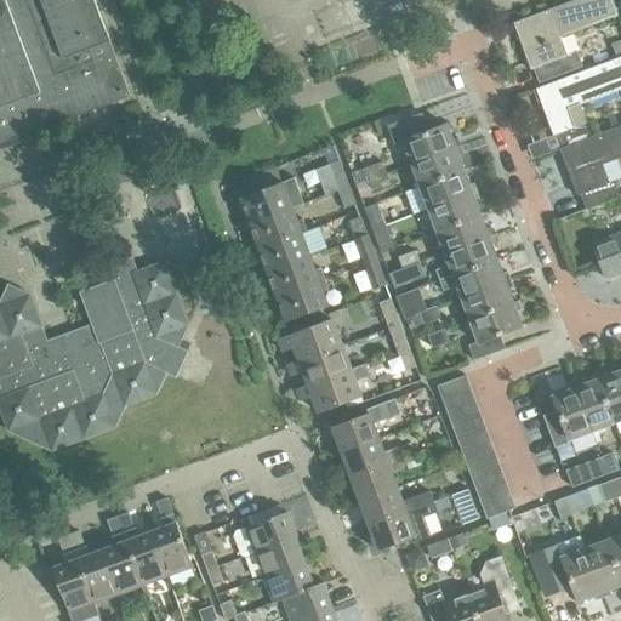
[(0,0),(0,144),(131,96),(110,41),(110,40),(95,0),(0,0)]
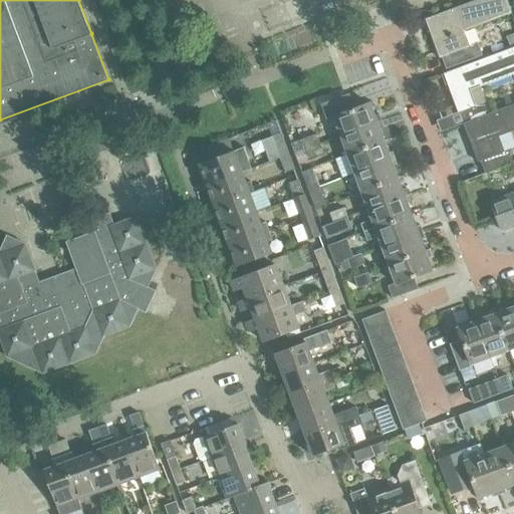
[(464,30),(479,25),(511,13),(506,0),(475,0),(426,19),(440,58),(443,57),(447,69),(482,56),(477,42),(470,45),(464,30)]
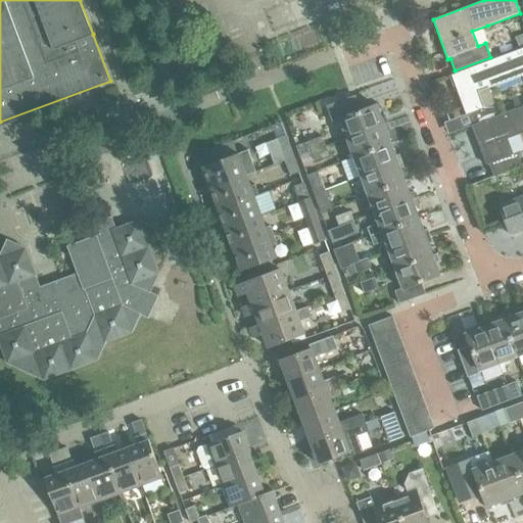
[(471,112),(475,125),(503,113),(498,101),(493,102),(488,88),(522,75),(522,48),(452,76),(453,79),(456,78),(469,113),(471,112)]
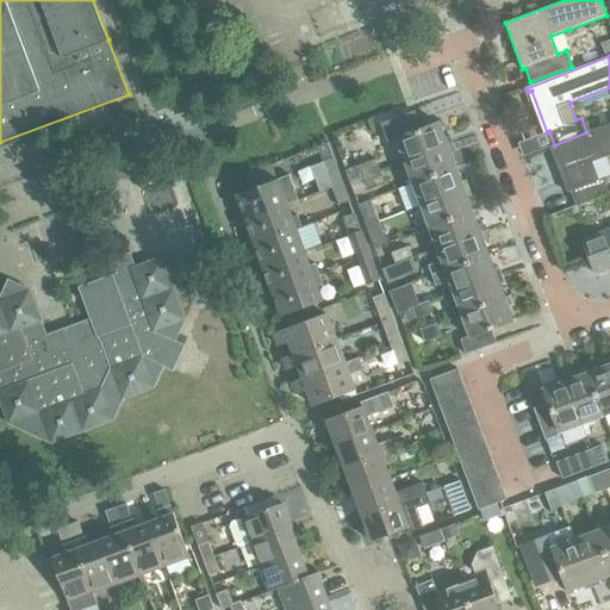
[(406,160),(454,142),(450,135),(446,136),(440,122),(422,128),(416,110),(381,122),(388,141),(398,137),(406,160)]
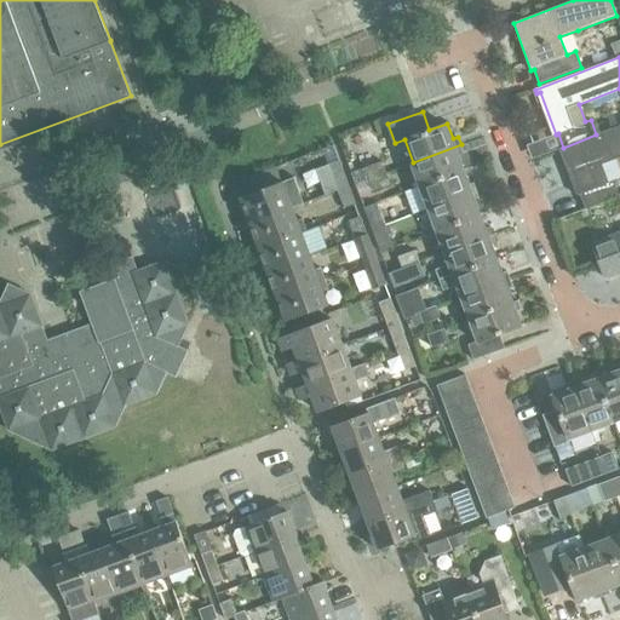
[(613,181),(608,182),(601,165),(619,156),(619,125),(596,135),(563,148),(557,149),(558,153),(562,153),(578,195),(580,195),(585,208),(619,196),(613,181)]
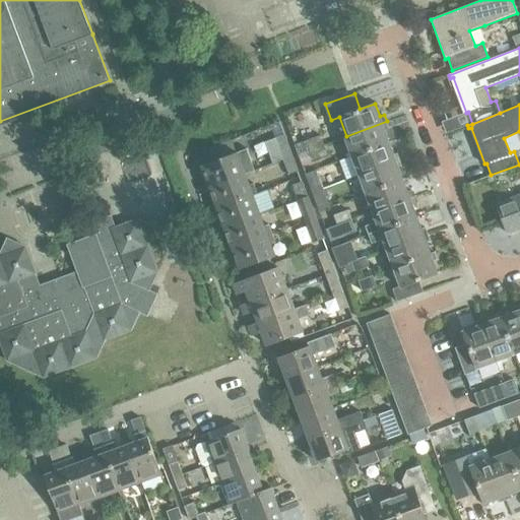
[(353,154),(389,141),(385,129),(389,128),(387,121),(346,136),(353,154)]
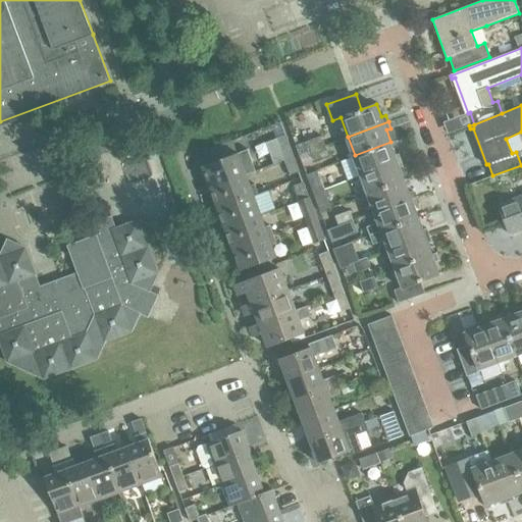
[(311,150),(325,145),(322,136),(308,141),(311,150)]
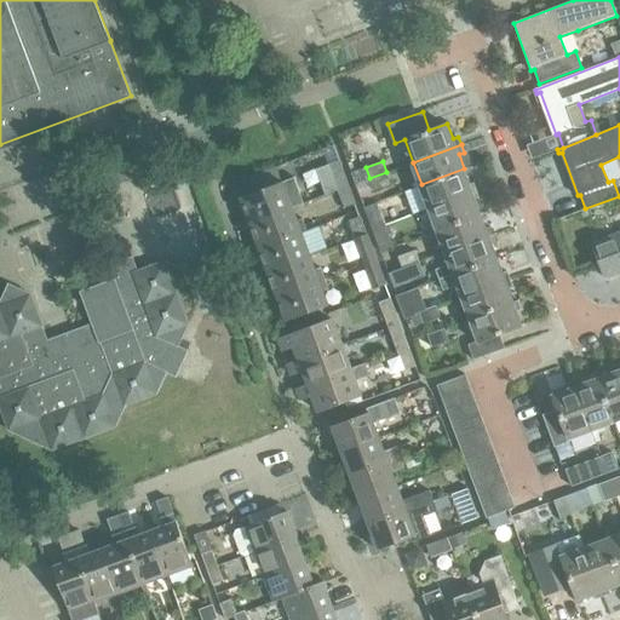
[(340,164),(328,168),(337,190),(349,185),(344,174),(340,164)]
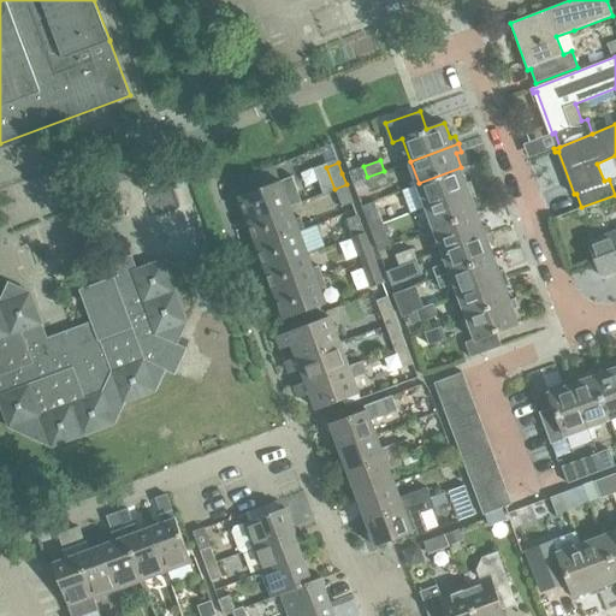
[(427,206),(474,188),(472,179),(467,182),(461,167),(419,183),(427,206)]
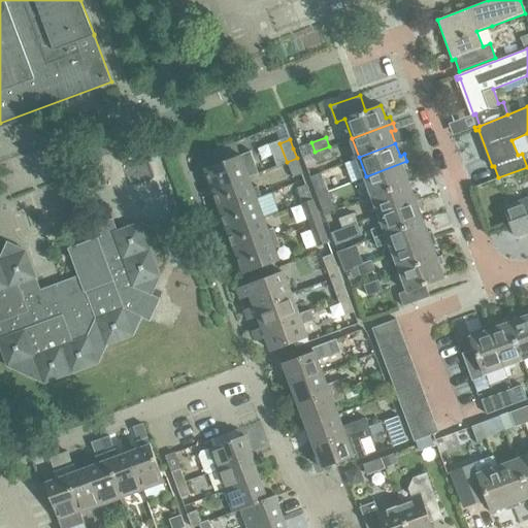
[(329,146),(315,152),(319,162),(333,158),(329,146)]
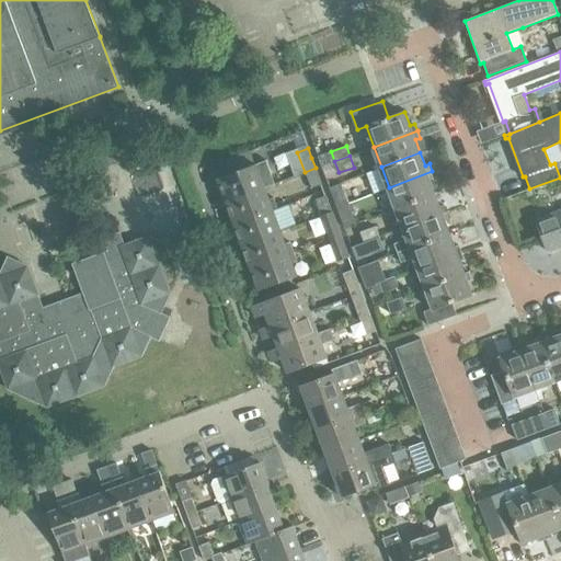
[(217,179),(226,201),(264,186),(264,187),(274,184),(265,160),(217,179)]
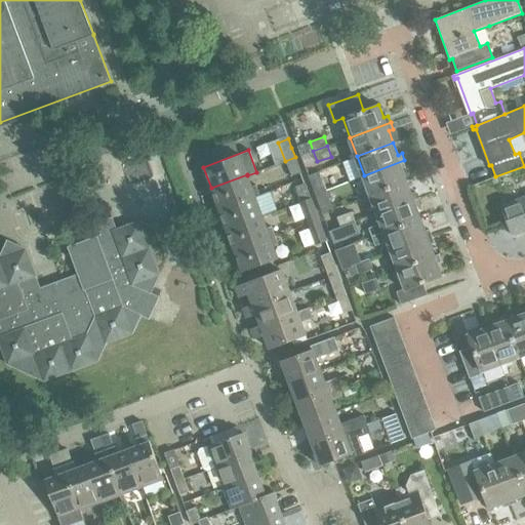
[(295,157),(285,161),(290,176),(300,172),(301,172),(295,157)]
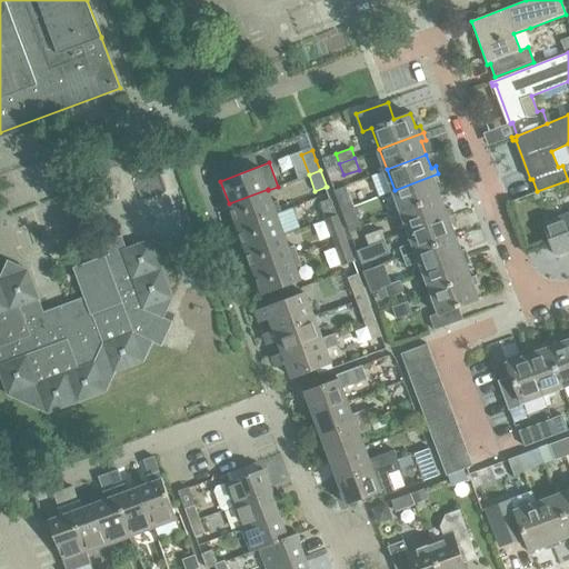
[(402,210),(441,196),(437,182),(441,180),(438,173),(395,190),(402,210)]
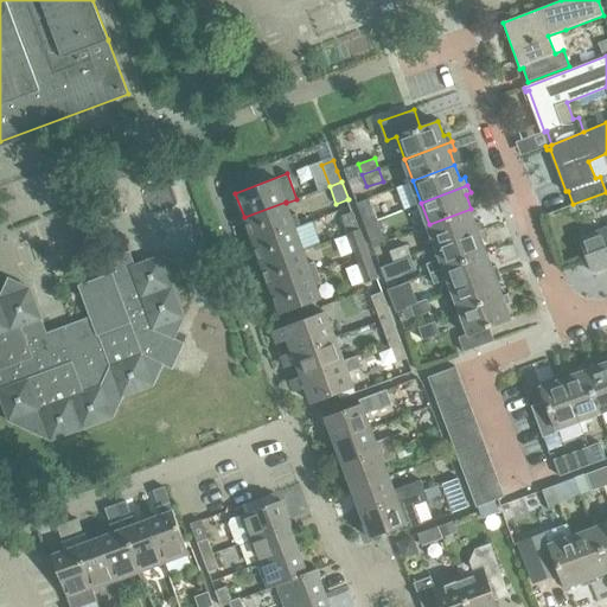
[(356,202),(363,222),(364,224),(377,219),(369,197),(356,202)]
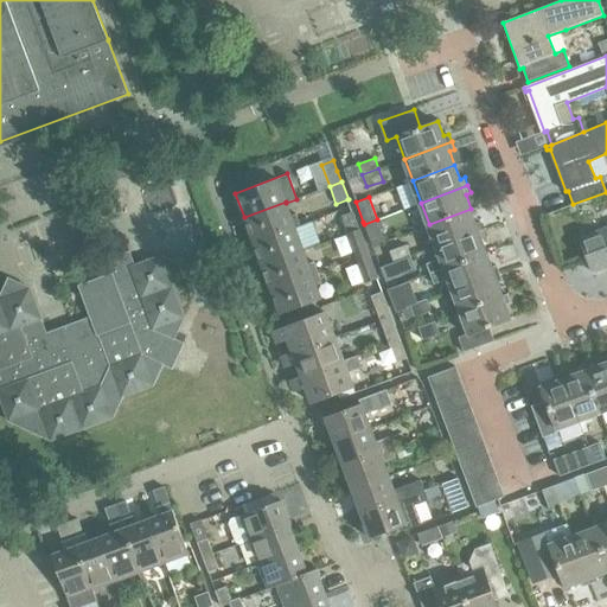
[(253,242),(300,224),(296,215),(291,216),(286,203),(286,202),(244,217),(253,242)]
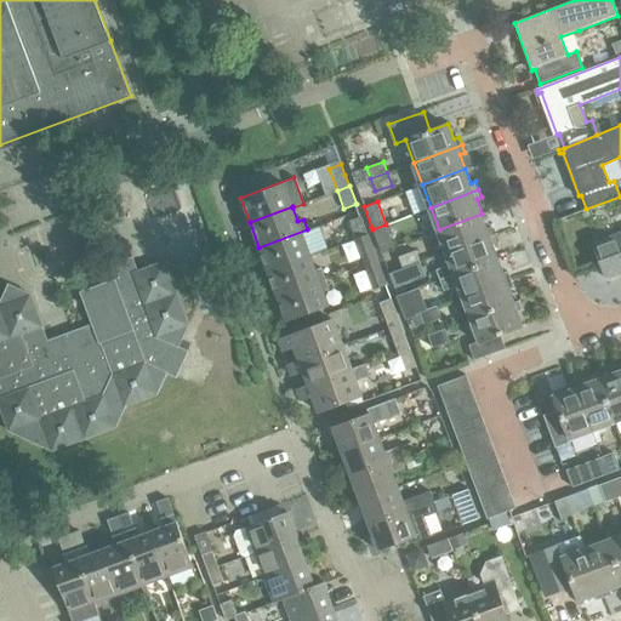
[(446,251),(495,234),(491,226),(486,228),(482,214),(439,229),(446,251)]
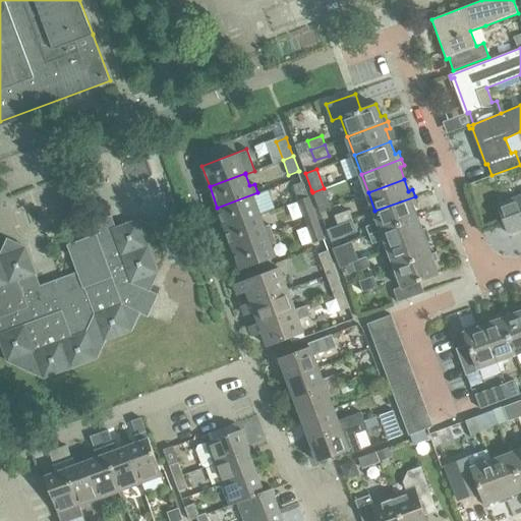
[(299,201),(308,197),(303,182),(293,185),(299,201)]
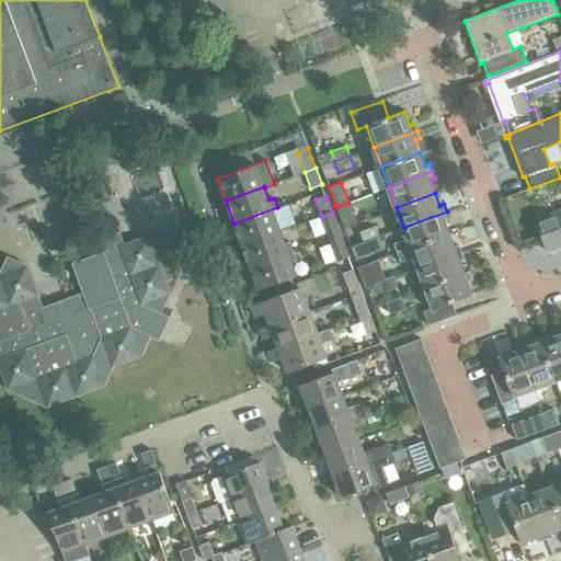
[(344,228),(356,224),(348,203),(336,207),(344,228)]
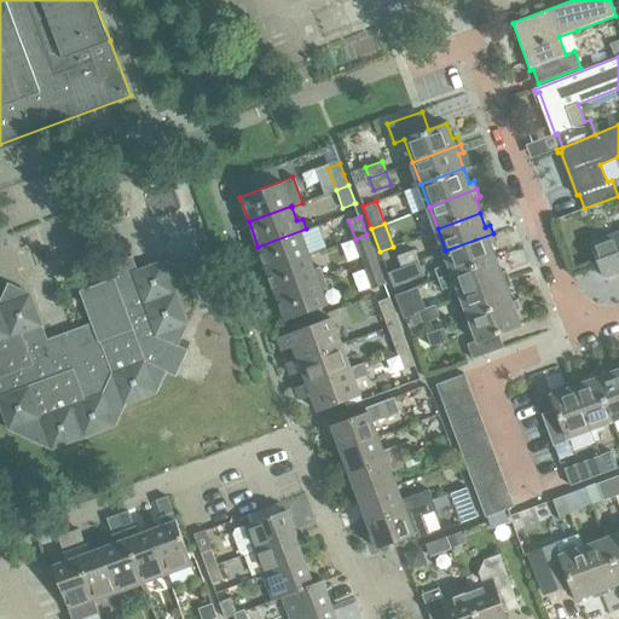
[(267,271),(310,255),(305,242),(310,239),(306,229),(258,247),(267,271)]
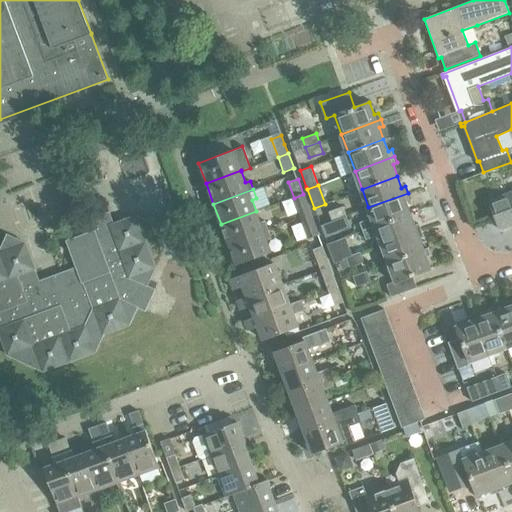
[(501,229),(511,225),(511,192),(490,201),(501,229)]
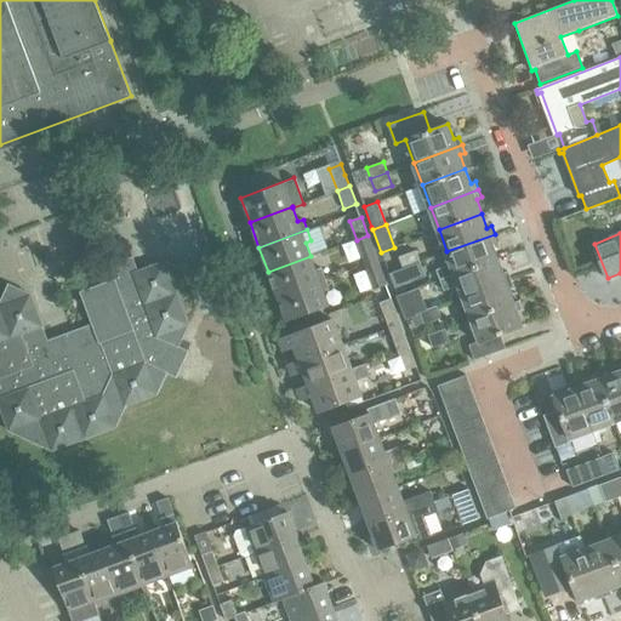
[(455,274),(499,258),(493,243),(497,241),(495,234),(446,251),(453,266),(455,274)]
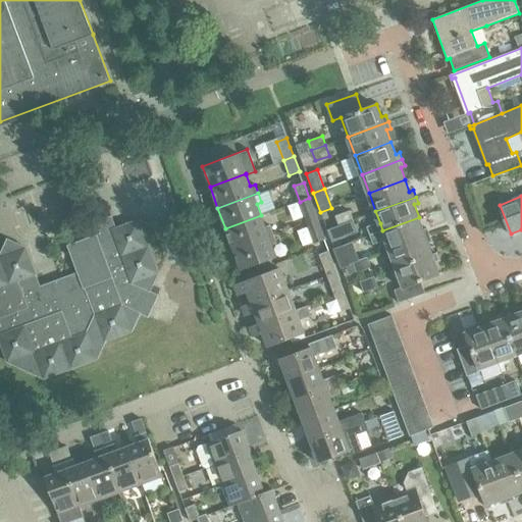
[(300,202),(307,222),(317,219),(309,198),(300,202)]
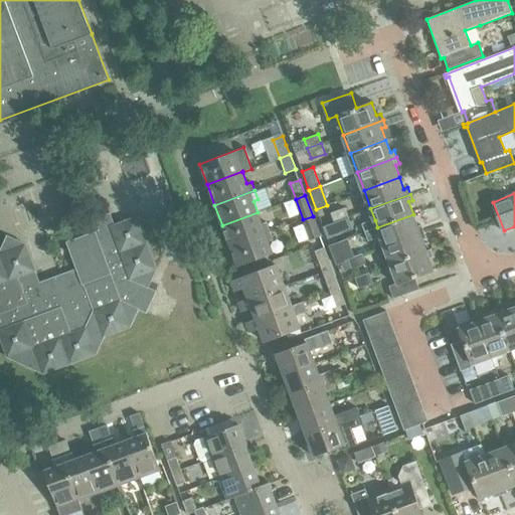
[(334,222),(348,216),(345,207),(331,213),(334,222)]
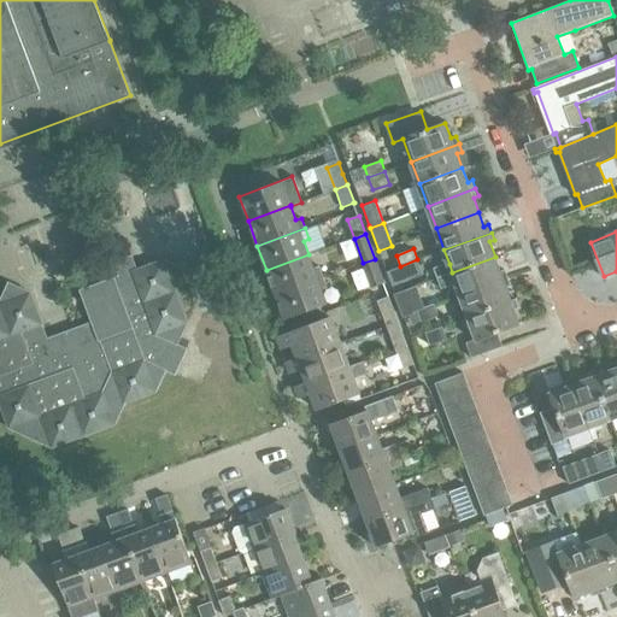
[(176,376),(188,347),(178,342),(188,322),(176,291),(187,269),(164,259),(137,269),(133,254),(109,263),(113,277),(80,289),(90,321),(47,336),(31,292),(9,282),(0,299),(0,405),(9,428),(53,448),(116,424),(125,403),(157,392),(165,371),(176,376)]
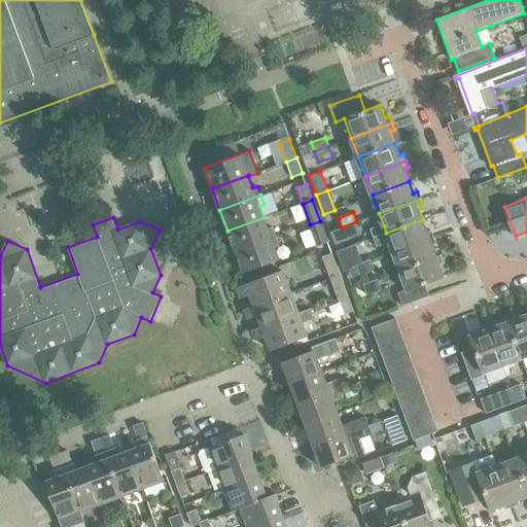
[(236,251),(276,237),(273,227),(268,229),(264,217),(227,231),(236,251)]
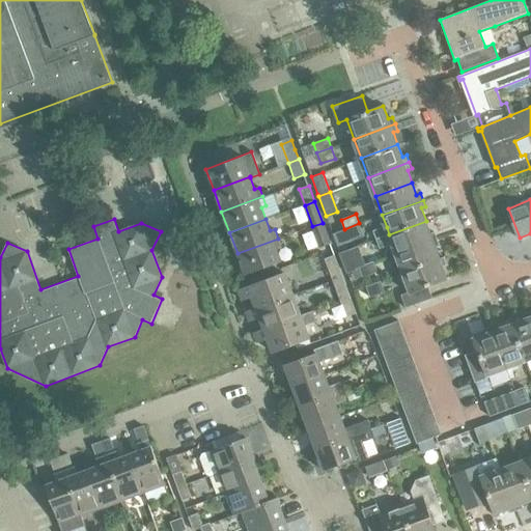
[(396,253),(437,238),(435,231),(430,233),(426,221),(389,234),(392,244),(396,253)]
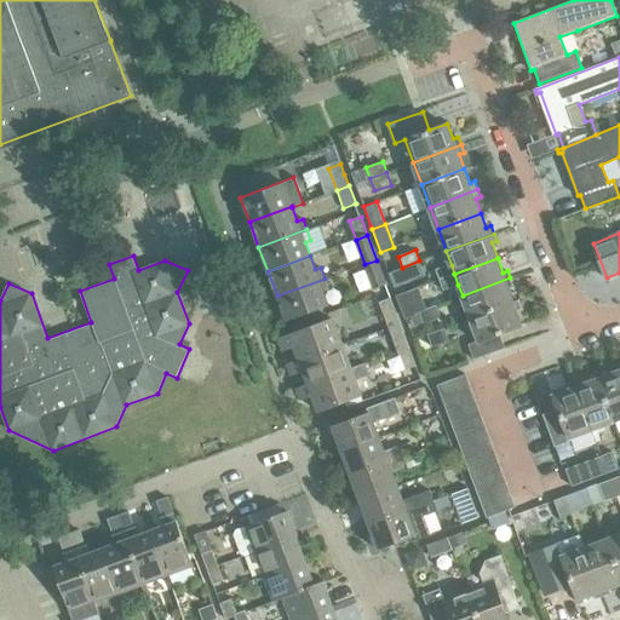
[(377,260),(365,264),(374,288),(385,285),(377,260)]
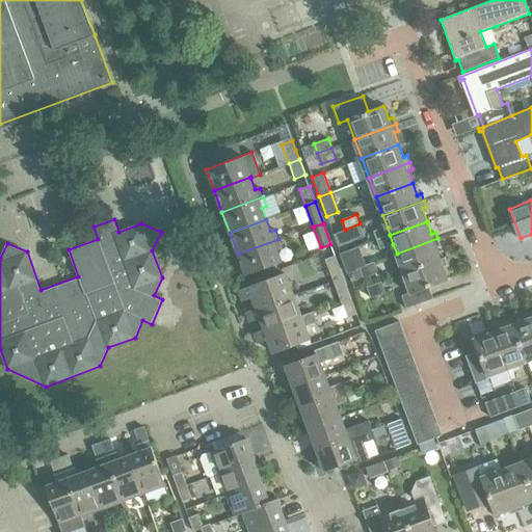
[(360,223),(345,230),(349,240),(364,235),(360,223)]
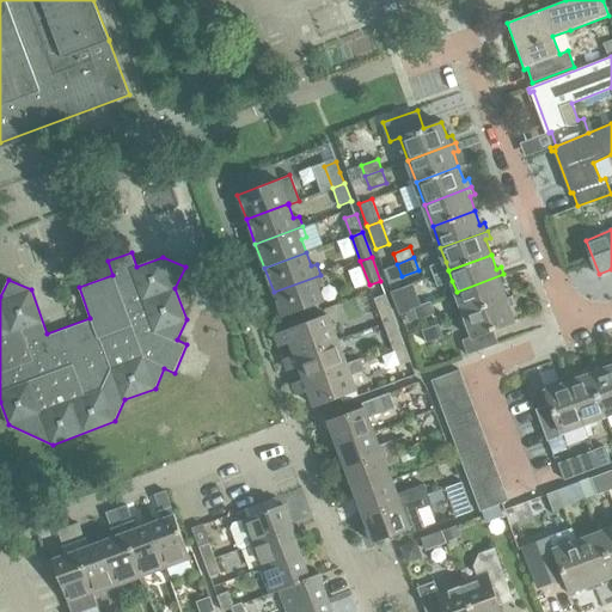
[(430,268),(434,276),(448,270),(446,262),(430,268)]
